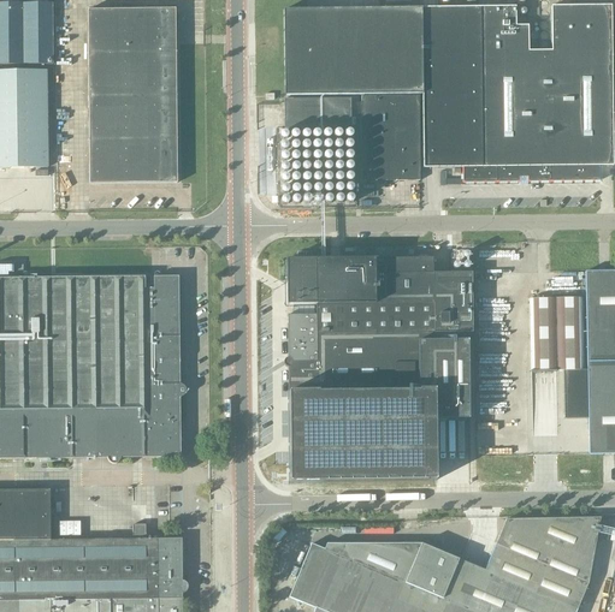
[(0,61),(25,61),(24,1),(0,0),(0,61)]
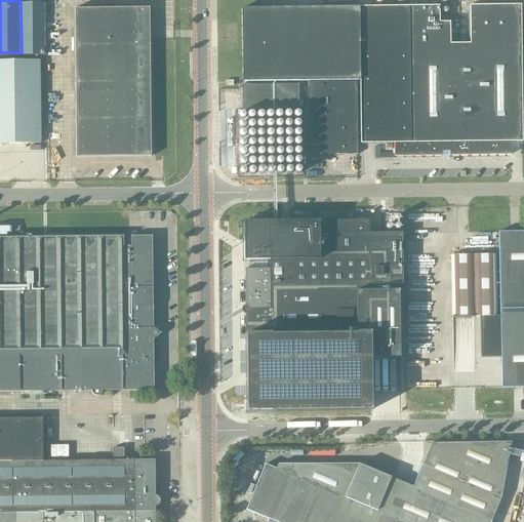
[(46,0),(21,1),(22,52),(46,52),(46,0)]
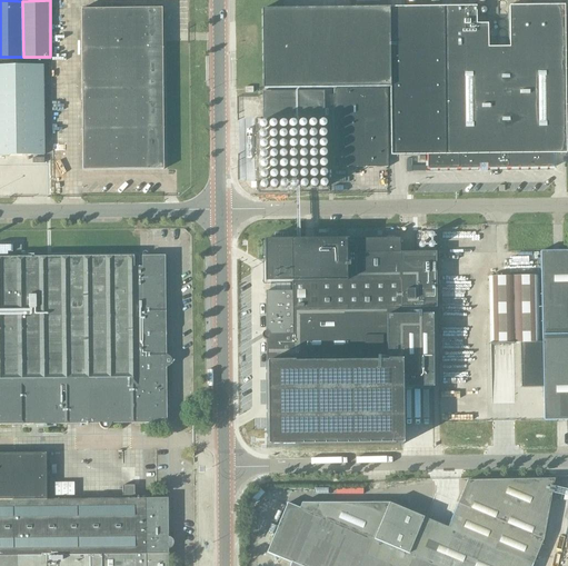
[(445,5),(445,61),(446,167),(459,167),(555,166),(555,151),(567,150),(565,3),(510,3),(510,45),(489,45),(489,3),(445,5)]
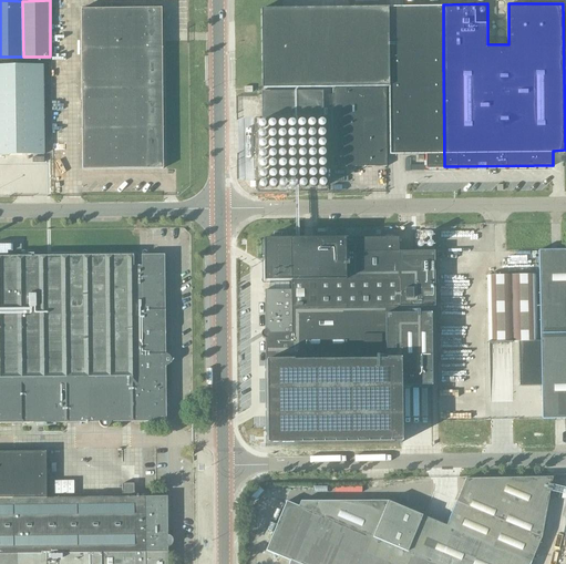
[(388,85),(391,85),(390,62),(390,4),(264,6),(264,86),(335,85),(388,85)]
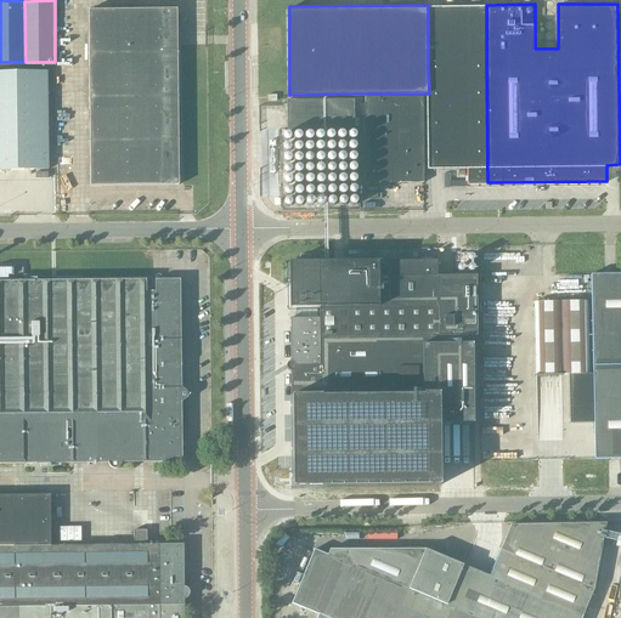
[(428,5),(428,68),(455,68),(455,5),(428,5)]
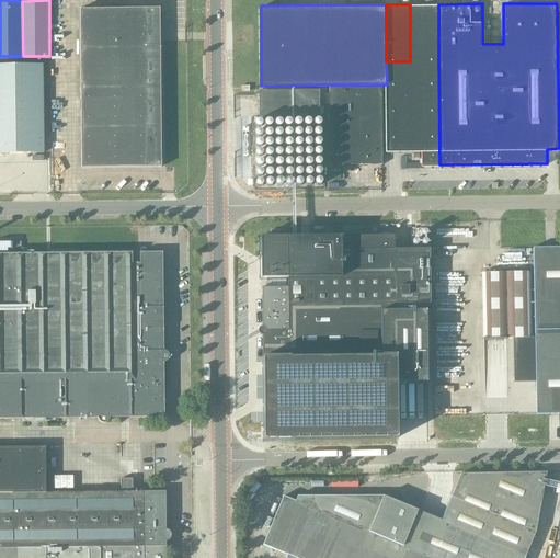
[(410,61),(438,60),(438,4),(410,4),(410,61)]
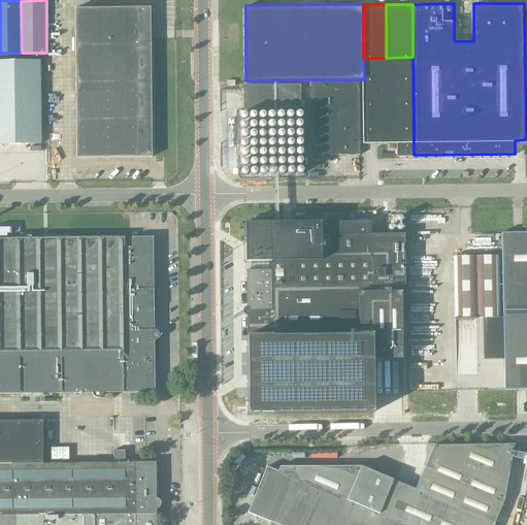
[(76,57),(77,155),(153,155),(152,5),(76,5),(76,57)]
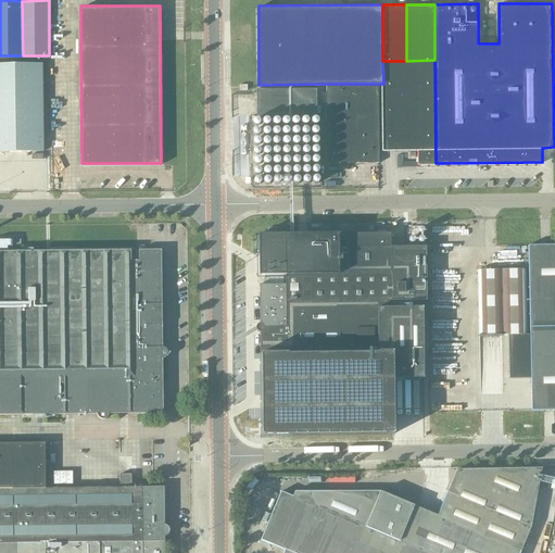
[(382,61),(383,84),(383,149),(419,149),(419,163),(436,163),(434,60),(406,61),(382,61)]
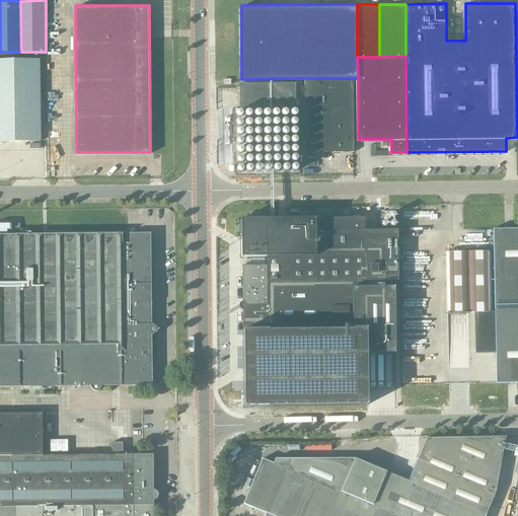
[(41,57),(0,57),(0,139),(41,139),(41,57)]
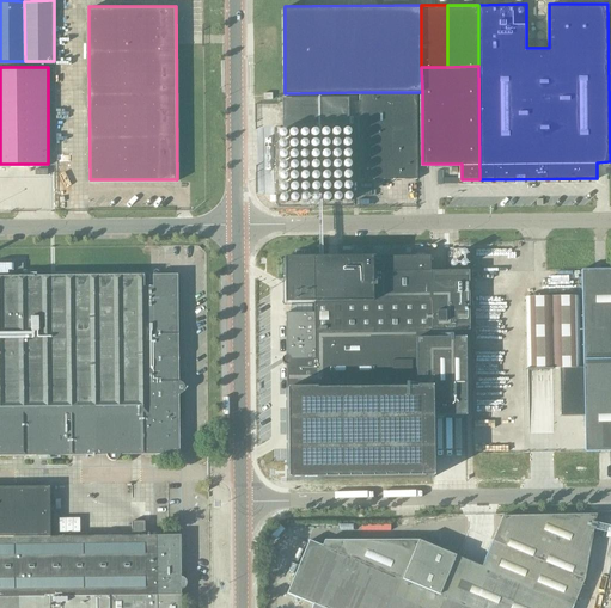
[(419,92),(361,92),(361,176),(420,176),(419,92)]
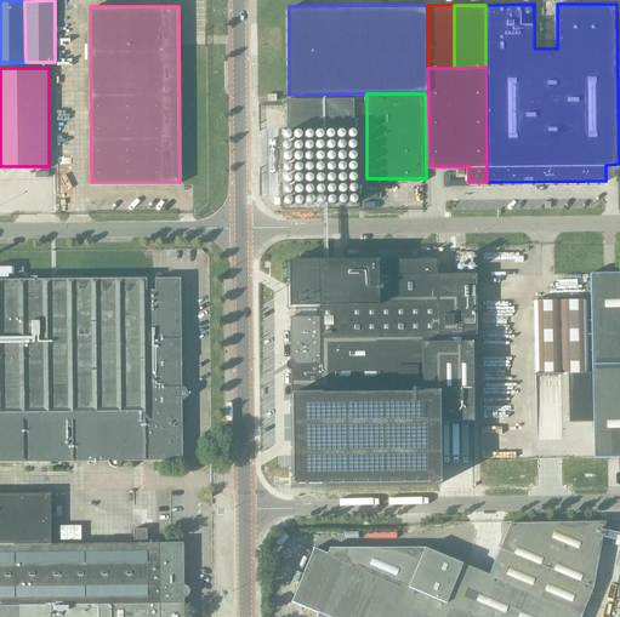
[(356,127),(354,96),(289,96),(289,127),(356,127)]
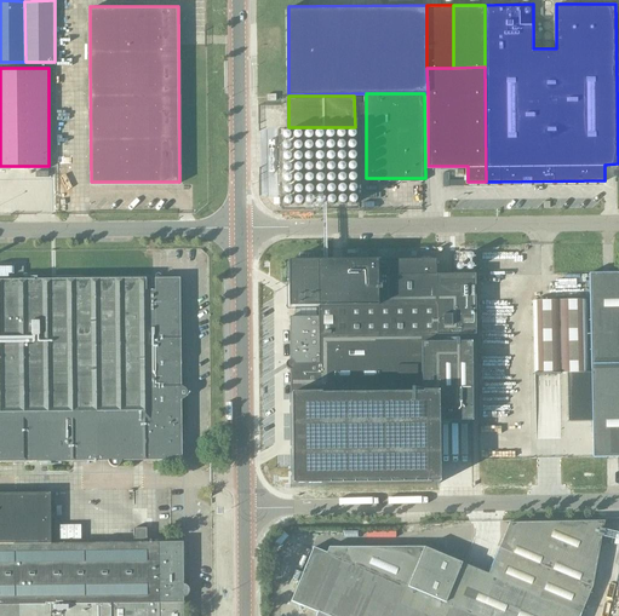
[(320,259),(287,259),(288,305),(319,305),(319,314),(291,314),(291,315),(291,324),(291,358),(290,358),(287,358),(287,361),(288,366),(290,367),(291,367),(292,407),(292,441),(292,483),(440,481),(439,420),(474,419),(473,333),(476,333),(475,274),(473,274),(463,274),(437,274),(437,259),(420,259),(420,258),(320,259)]
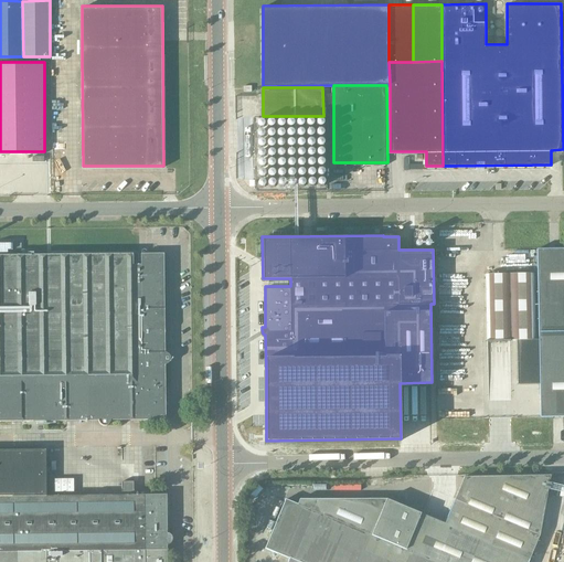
[(563,246),(550,247),(538,247),(540,338),(535,338),(518,338),(519,382),(541,382),(542,415),(563,414),(563,246)]
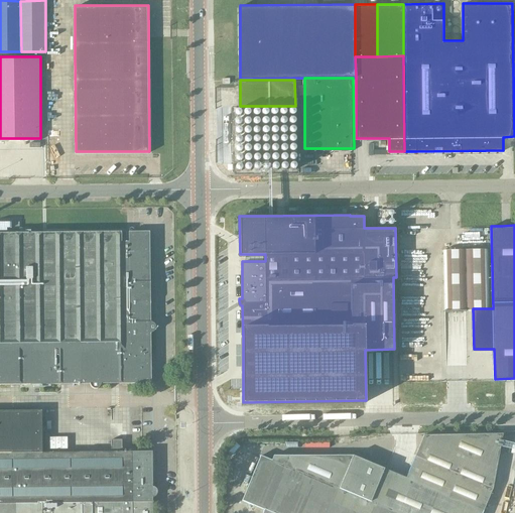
[(0,382),(92,382),(92,384),(93,385),(94,386),(98,386),(99,386),(101,385),(102,383),(102,381),(152,381),(151,331),(153,331),(155,330),(156,329),(156,325),(156,323),(155,322),(153,321),(151,321),(150,230),(0,231),(0,382)]
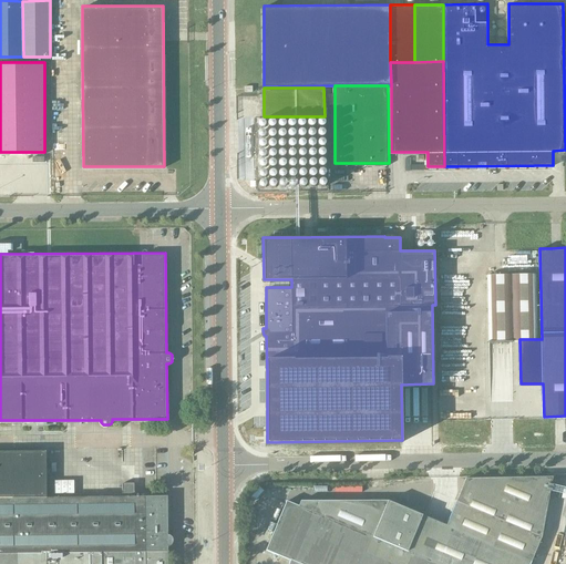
[(536,272),(487,273),(489,340),(520,339),(537,339),(536,272)]
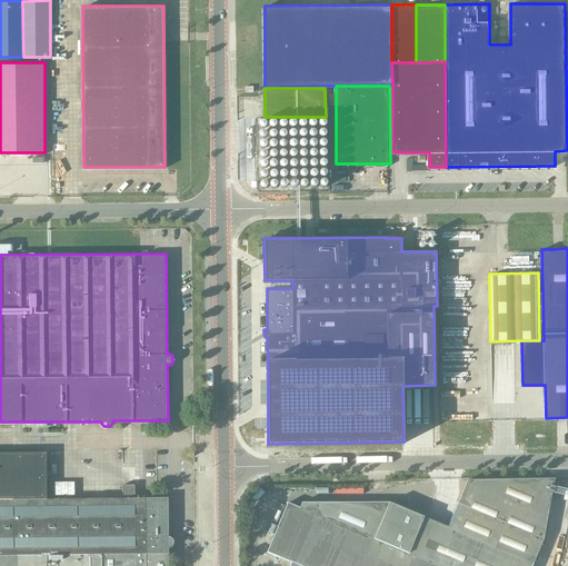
[(0,565),(170,565),(170,545),(172,545),(173,544),(175,543),(175,538),(175,537),(173,535),(171,534),(170,534),(169,495),(136,495),(136,483),(123,483),(123,496),(47,496),(47,450),(0,450),(0,565)]
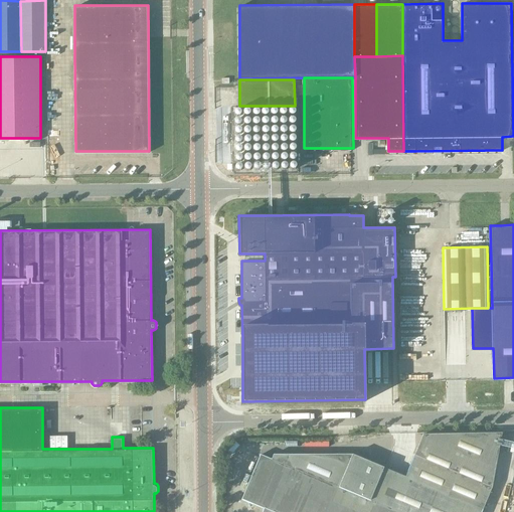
[(481,511),(492,486),(503,433),(441,434),(424,434),(418,448),(407,476),(399,473),(397,472),(384,466),(354,454),(275,453),(273,458),(262,454),(243,498),(265,507),(263,511),(481,511)]
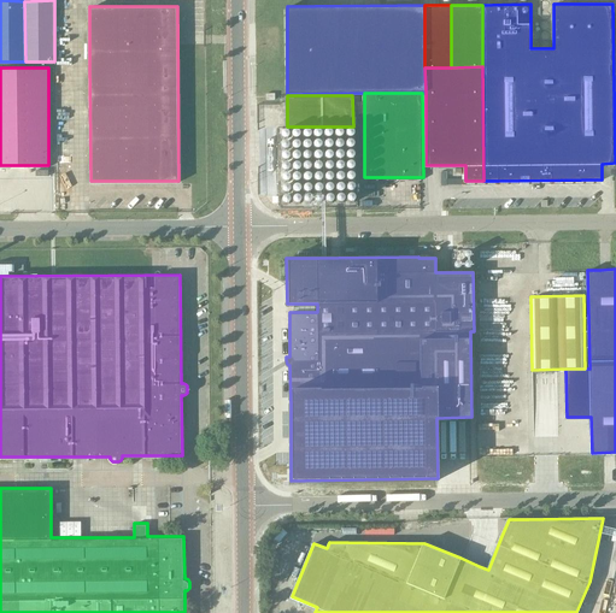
[(60,520),(60,535),(82,534),(82,519),(60,520)]
